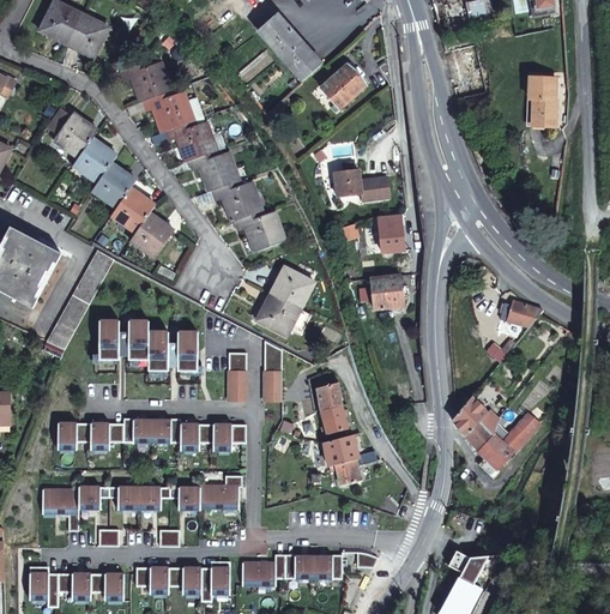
[(55,0),(50,0),(37,28),(65,42),(79,12),(55,0)]
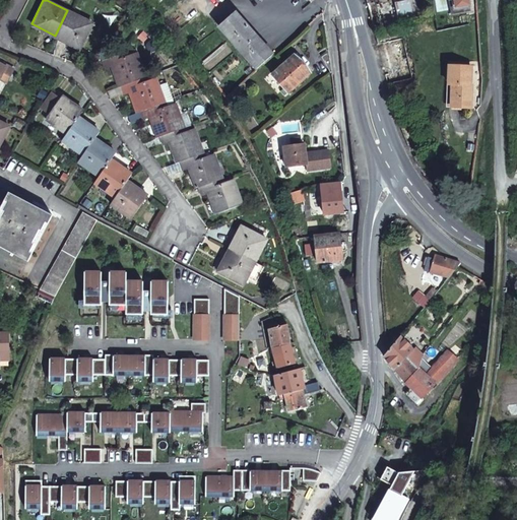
[(444,0),(446,7),(451,6),(453,13),(460,12),(461,15),(468,14),(465,0),(444,0)]
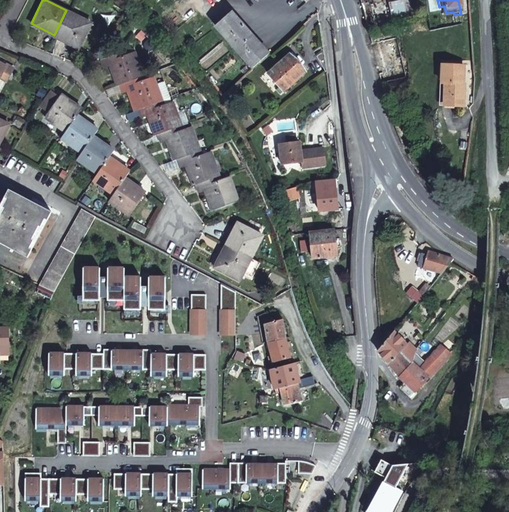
[(444,6),(439,7),(440,17),(454,15),(453,12),(446,13),(444,6)]
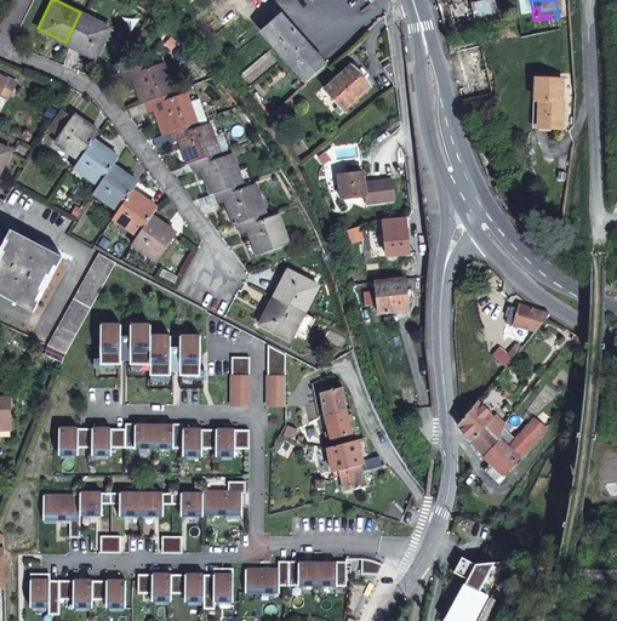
[(93,57),(109,27),(80,12),(66,43),(93,57)]
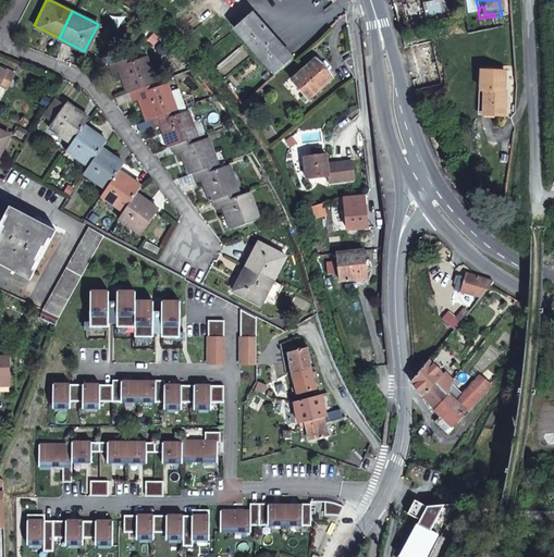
[(291,60),(250,15),(233,29),(273,75),(291,60)]
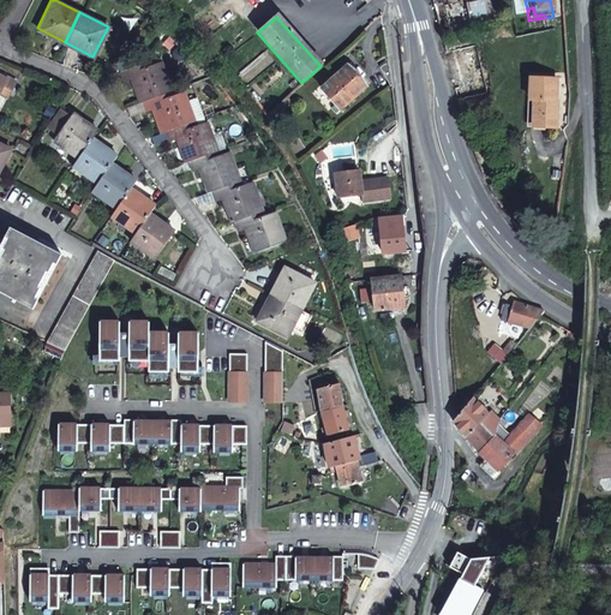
[(144,102),(171,93),(161,64),(149,67),(148,63),(121,72),(124,82),(131,79),(135,88),(138,87),(144,102)]
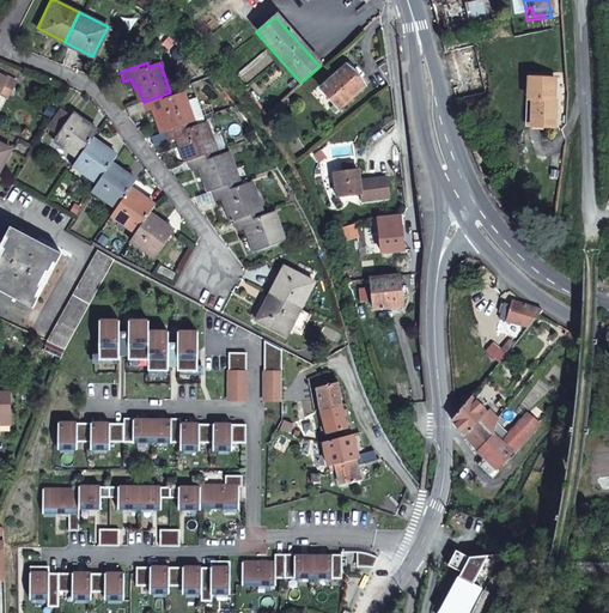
[(363,85),(345,65),(318,87),(336,109),(363,85)]
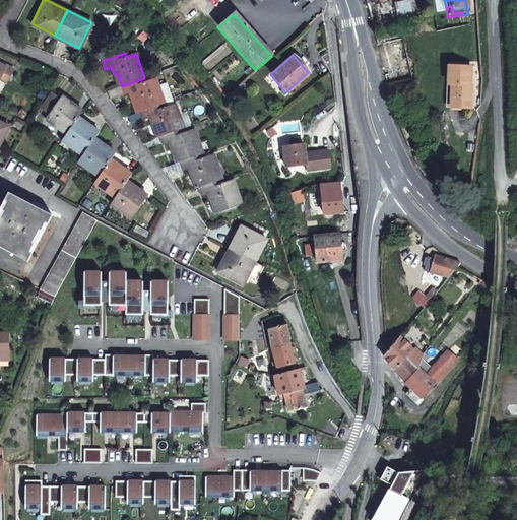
[(446,80),(451,81),(448,105),(468,108),(471,84),(468,83),(469,66),(448,64),(446,80)]
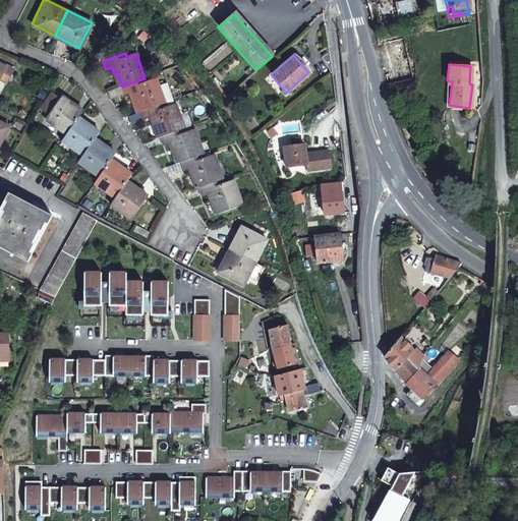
[(0,80),(5,83),(12,70),(6,66),(5,68),(0,65),(0,80)]
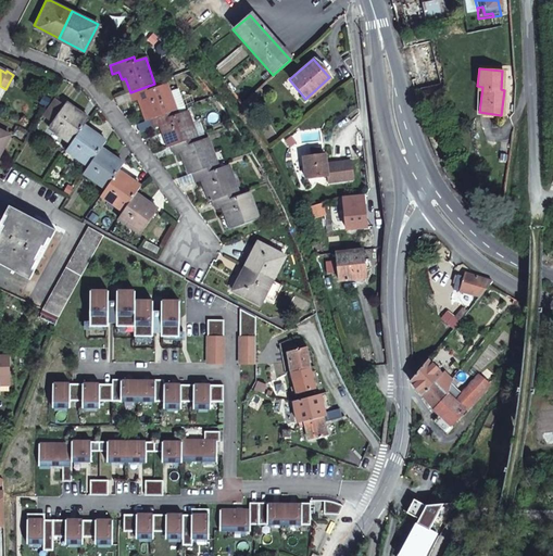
[(130,92),(134,101),(135,101),(135,100),(139,99),(148,121),(151,119),(176,111),(166,85),(156,88),(154,84),(130,92)]
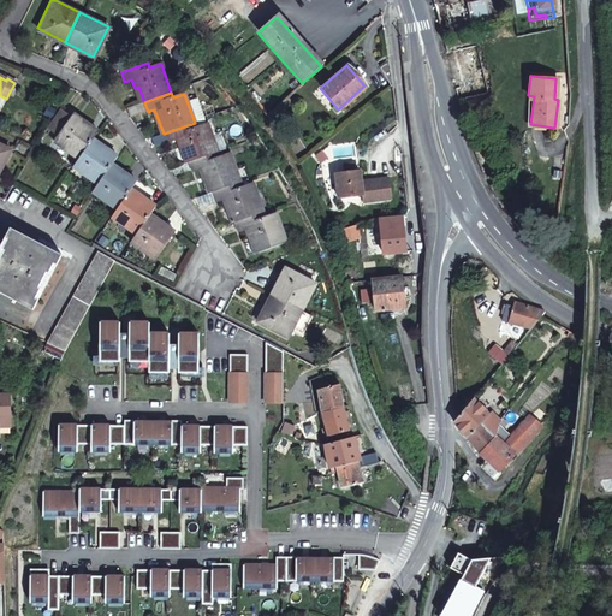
[(268,122),(290,101),(286,96),(265,116),(268,122)]
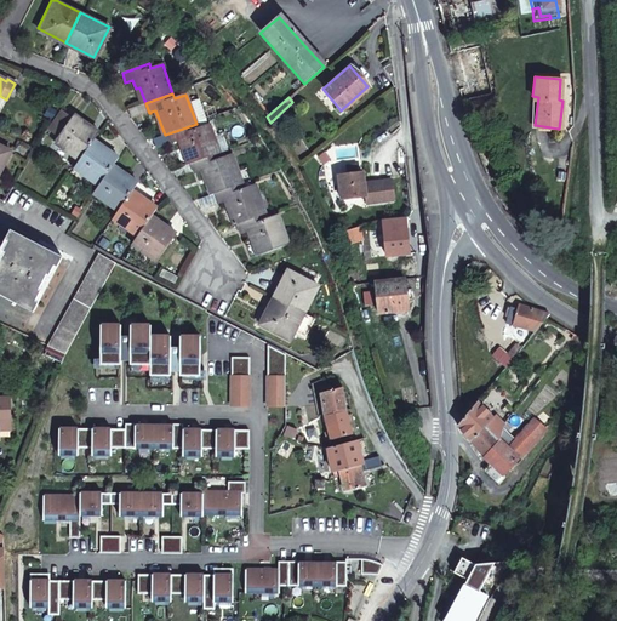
[(130,120),(149,113),(146,103),(126,110),(130,120)]
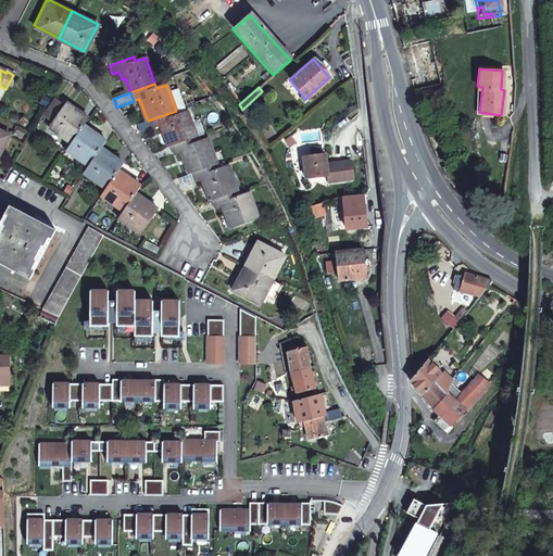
[(47,126),(59,110),(50,103),(38,121),(47,126)]
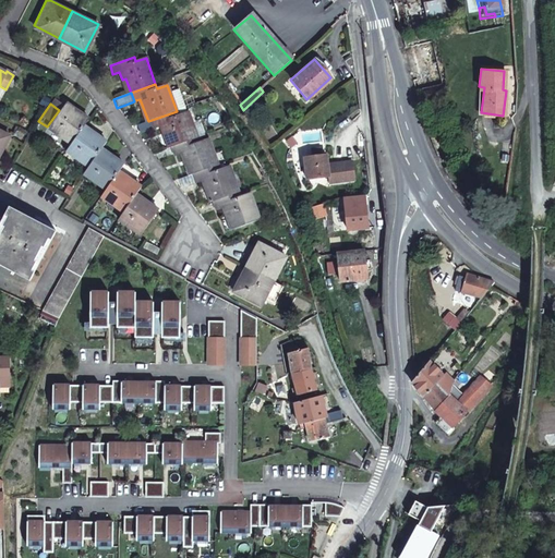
[(75,118),(61,107),(59,110),(47,126),(46,129),(68,145),(79,131),(86,121),(77,116),(75,118)]
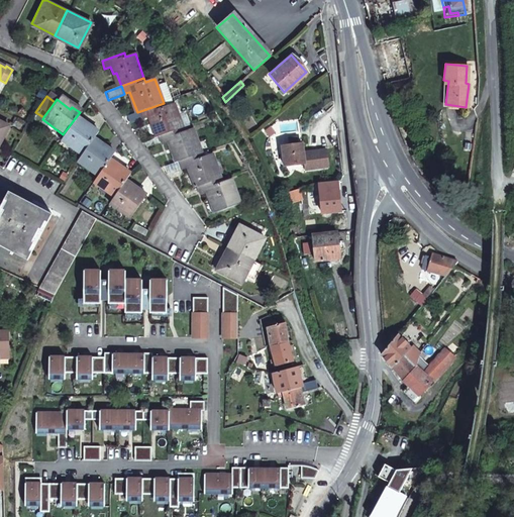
[(151,125),(153,124),(159,135),(182,127),(174,105),(165,107),(164,103),(140,111),(143,119),(148,118),(151,125)]
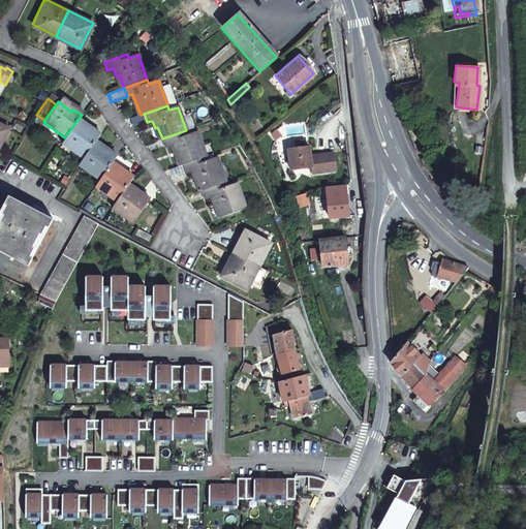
[(10,129),(0,124),(0,149),(10,129)]
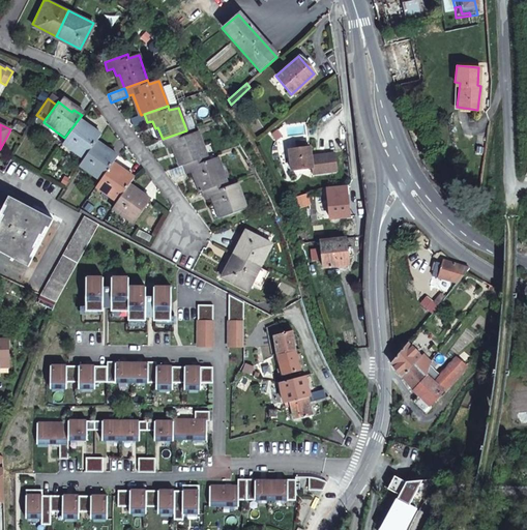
[(91,131),(89,135),(75,124),(64,138),(60,145),(81,160),(91,147),(98,138),(91,131)]
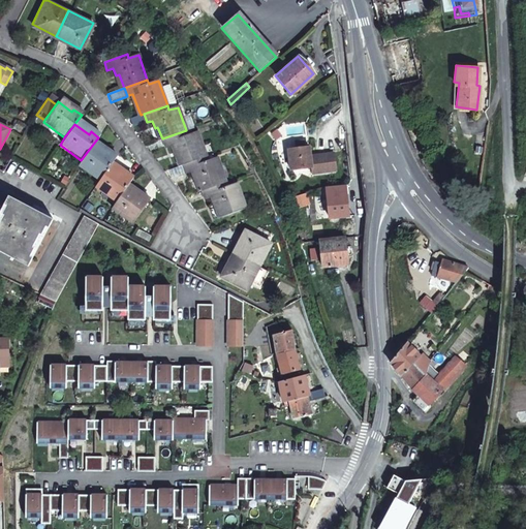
[(186,130),(162,138),(165,148),(172,146),(175,154),(178,152),(183,164),(206,156),(197,131),(188,135),(186,130)]
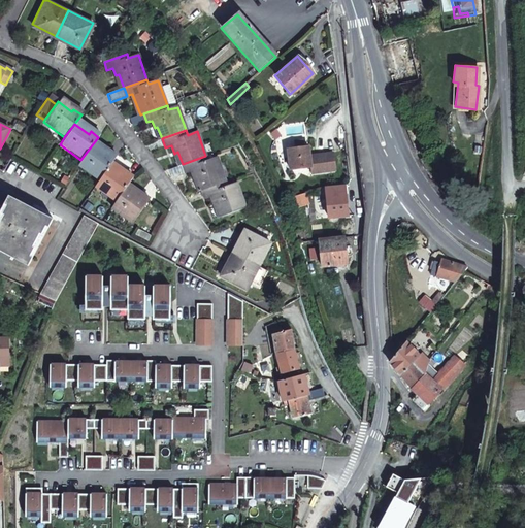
[(80,160),(75,167),(96,182),(106,167),(112,159),(106,153),(104,156),(91,146),(80,160)]
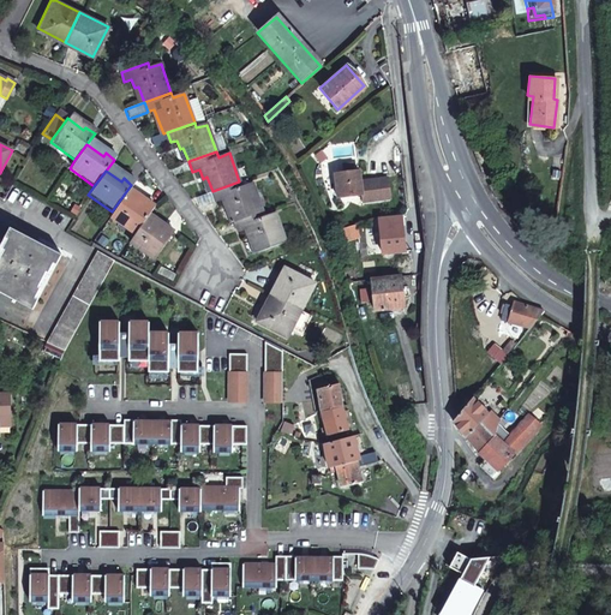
[(388,178),(369,180),(369,185),(360,186),(359,181),(358,171),(333,173),(336,198),(363,196),(363,202),(390,198),(388,178)]
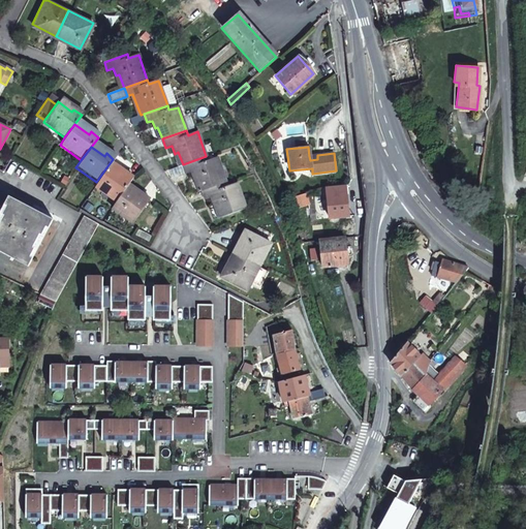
[(216,157),(208,160),(206,156),(183,164),(186,174),(192,170),(194,179),(197,178),(203,190),(225,182),(216,157)]
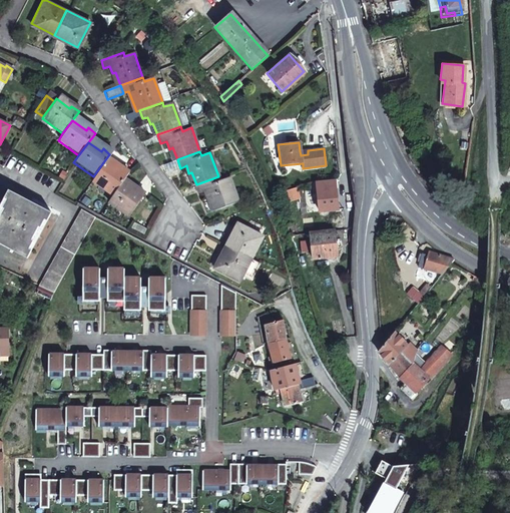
[(170,171),(180,168),(177,159),(167,163),(170,171)]
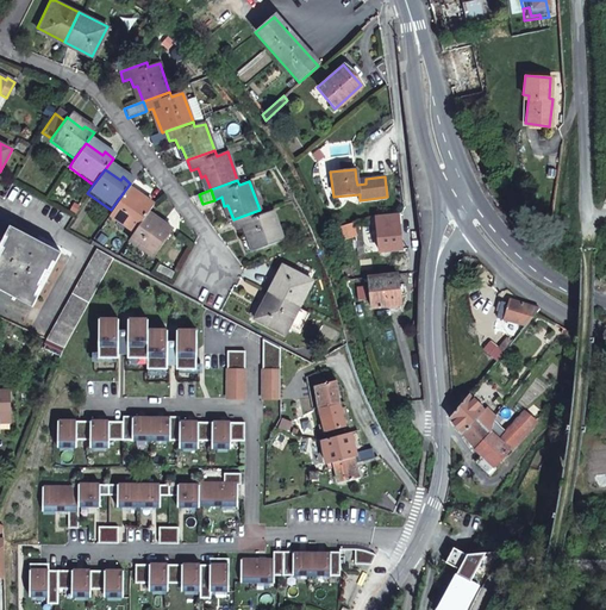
[(142,219),(149,209),(141,201),(138,205),(123,193),(111,210),(105,218),(130,236),(142,219)]
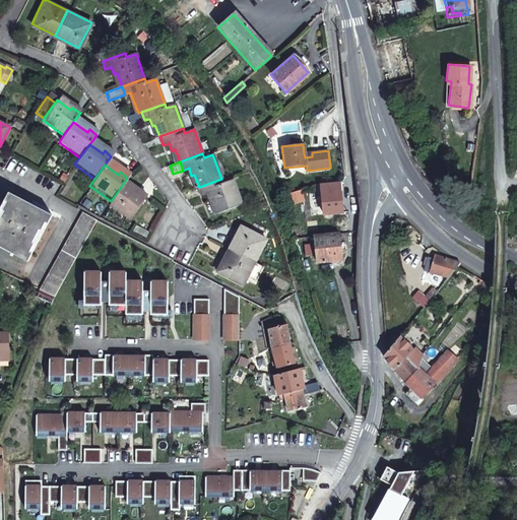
[(232,181),(223,184),(221,179),(199,187),(202,195),(207,193),(210,201),(213,200),(217,212),(241,205),(232,181)]
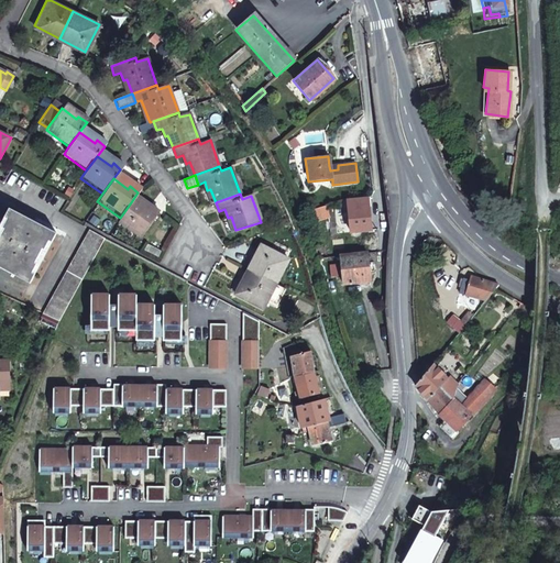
[(369,229),(366,197),(347,198),(349,231),(369,229)]
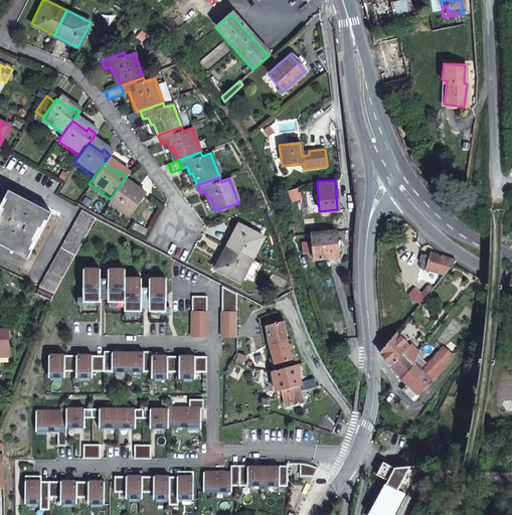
[(135,191),(133,194),(120,185),(110,199),(106,205),(125,220),(142,196),(135,191)]
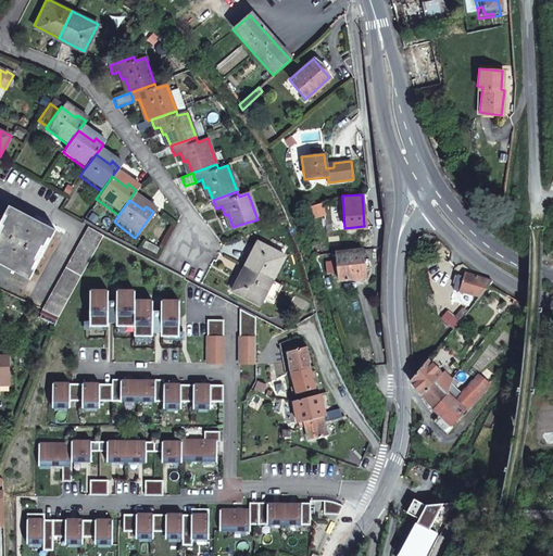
[(308,222),(322,217),(319,209),(311,211),(309,206),(304,209),(308,222)]
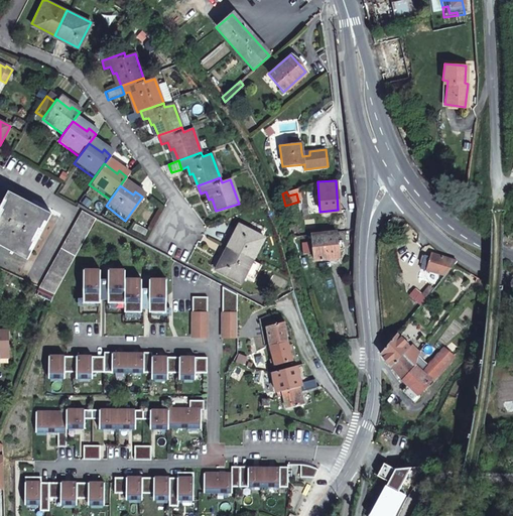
[(0,248),(25,261),(49,215),(6,192),(1,201),(4,202),(0,210),(2,211),(0,215),(0,248)]
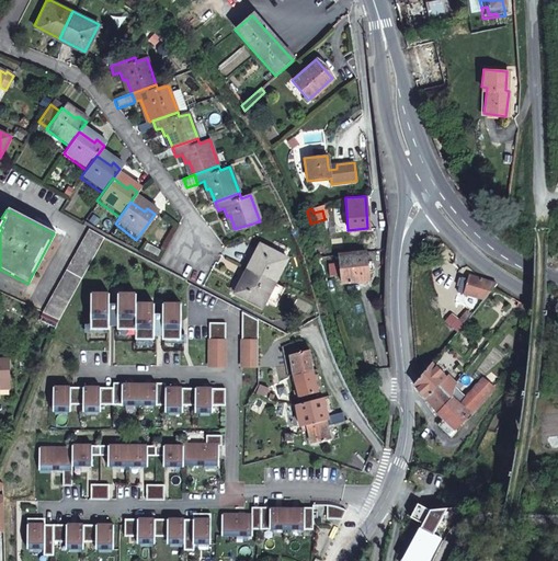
[(80,245),(42,315),(57,322),(102,239),(89,232),(80,245)]
